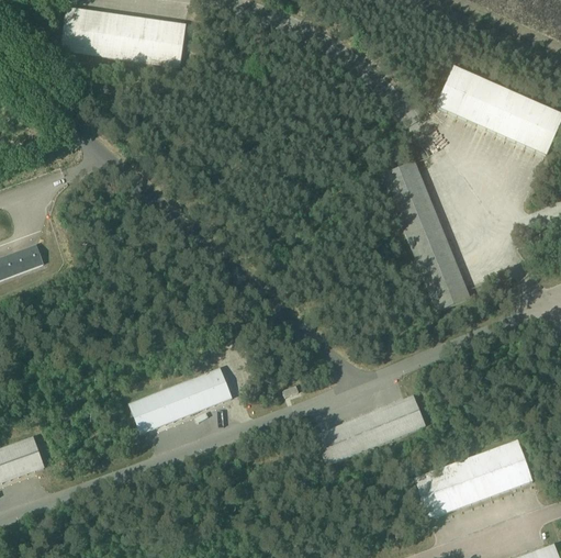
[(187,24),(186,24),(68,7),(67,7),(60,51),(180,67),(187,24)]
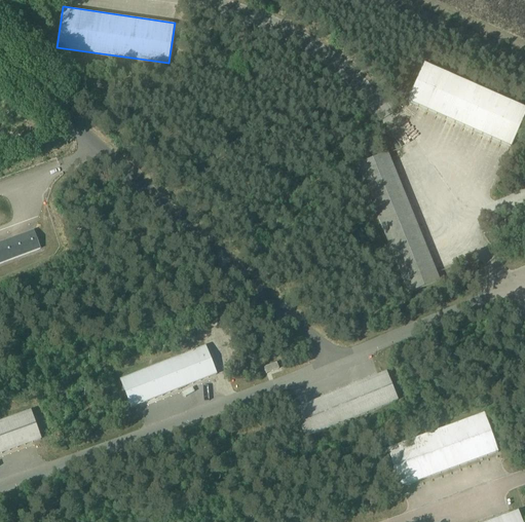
[(408,99),(511,144),(512,144),(524,114),(524,105),(424,61),(408,99)]
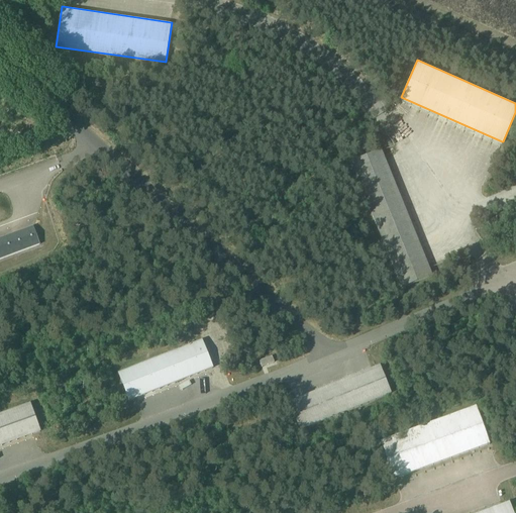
[(432,273),(429,264),(382,148),(351,161),(403,285),(432,273)]
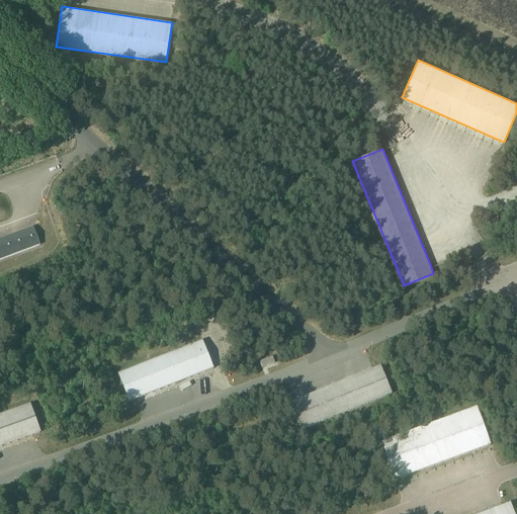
[(33,225),(19,230),(0,237),(0,255),(39,241),(33,225)]
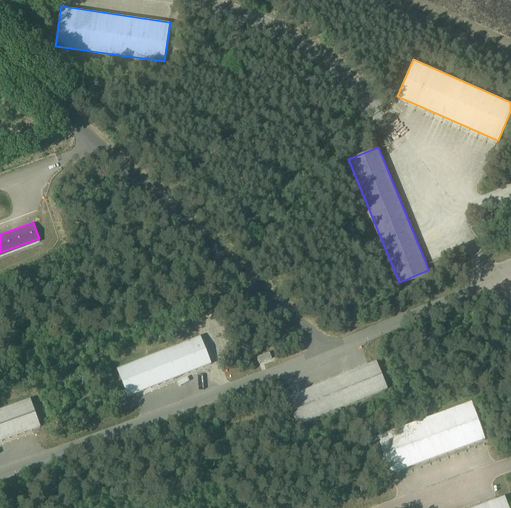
[(119,372),(120,371),(128,391),(127,392),(127,393),(128,392),(129,394),(211,361),(200,335),(118,367),(119,370),(118,370),(119,372)]
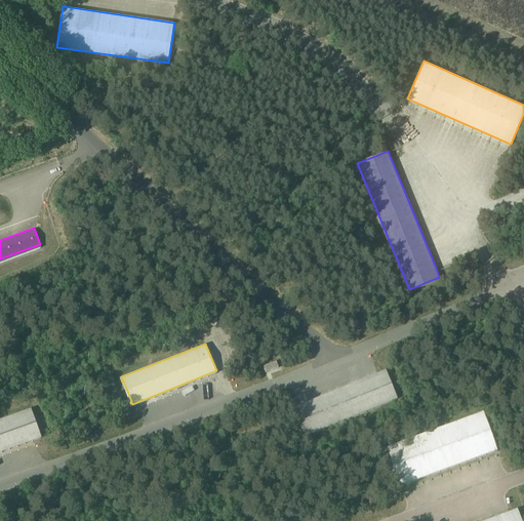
[(277,359),(265,364),(267,369),(267,370),(279,365),(277,359)]
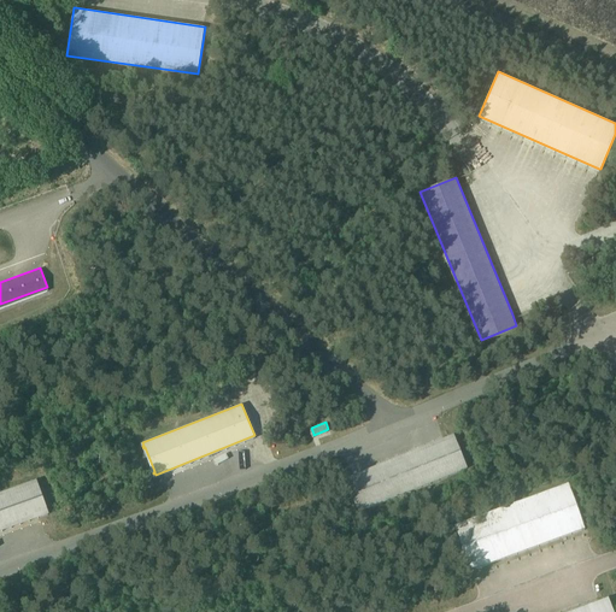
[(453,434),(355,474),(346,477),(359,510),(467,466),(453,434)]
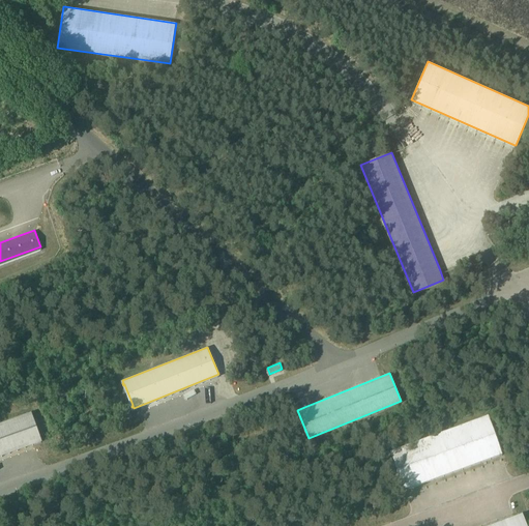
[(0,454),(41,439),(41,438),(42,437),(41,437),(40,437),(31,411),(0,422),(0,454)]
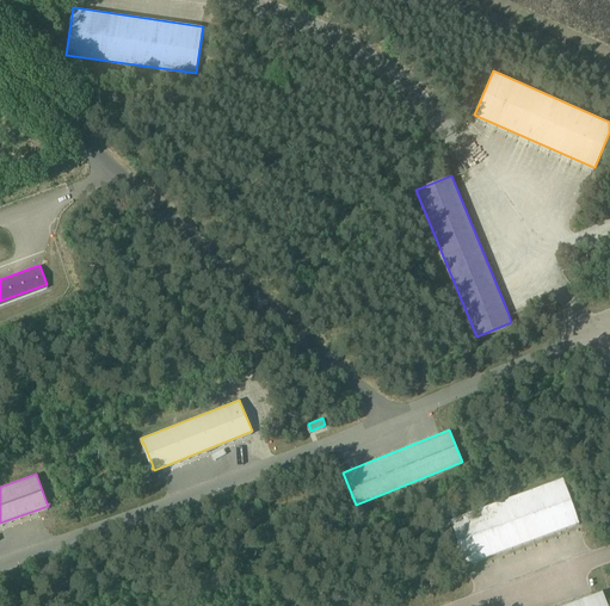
[(467,563),(470,562),(579,521),(564,477),(451,518),(467,563)]
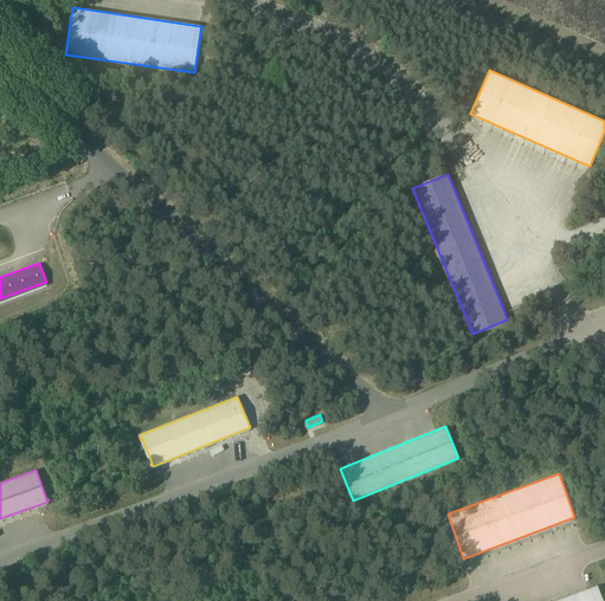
[(603,600),(598,586),(589,589),(554,600),(603,600)]
